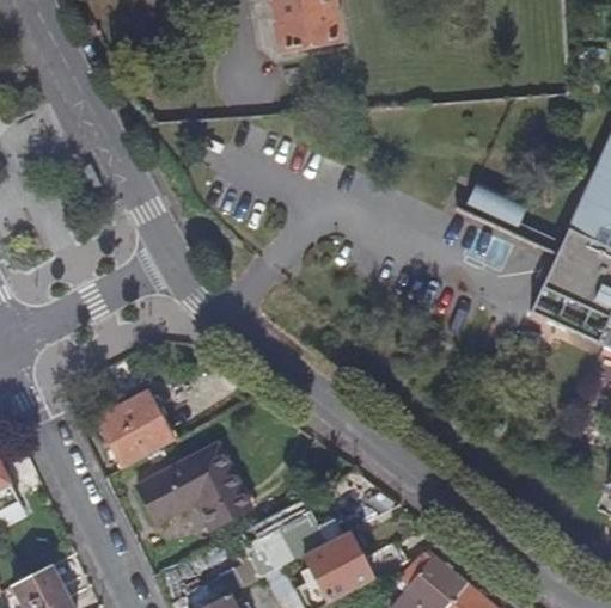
[(273,0),(277,26),(274,28),(279,54),(340,42),(333,0),(329,0),(273,0)]
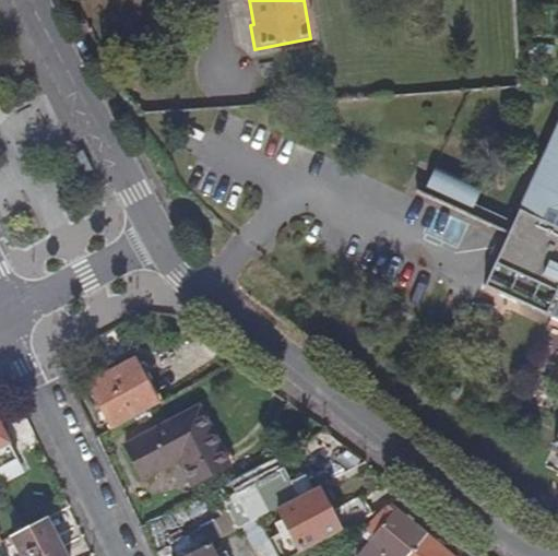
[(557,122),(512,223),(470,203),(479,182),(436,163),(424,189),(417,186),(416,188),(508,232),(485,283),(557,317),(557,435),(555,441),(557,442),(557,122)]
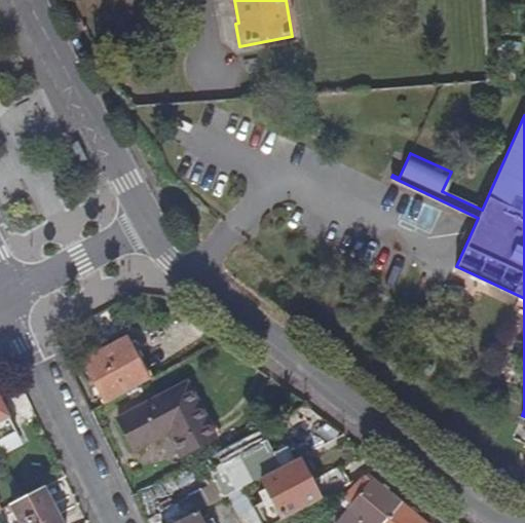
[(150,377),(126,333),(84,357),(107,401),(150,377)]
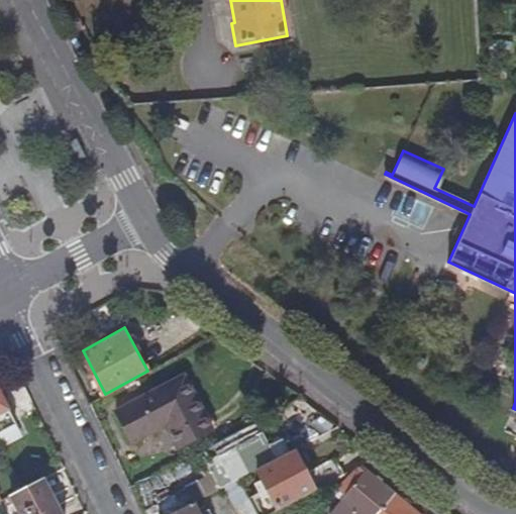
[(182,376),(117,410),(133,440),(164,424),(175,446),(209,428),(182,376)]
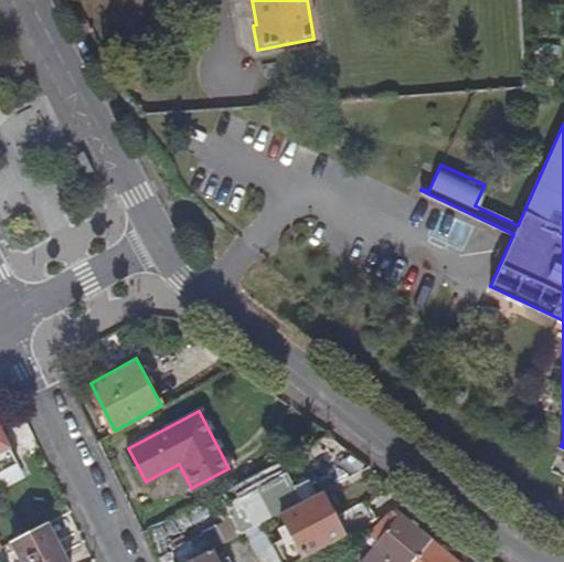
[(0,425),(0,462),(16,455),(0,425)]
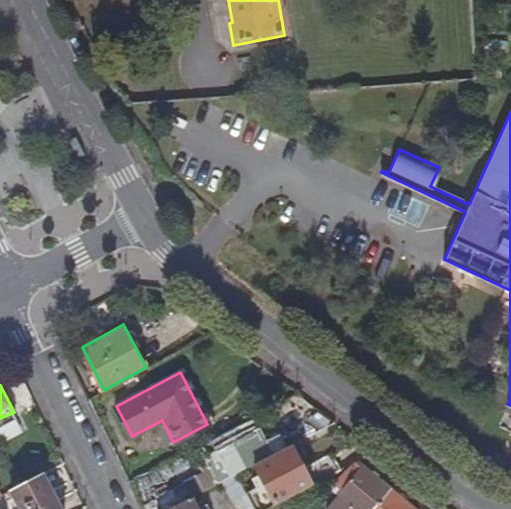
[(254,462),(273,452),(260,426),(205,455),(219,480),(236,471),(254,462)]
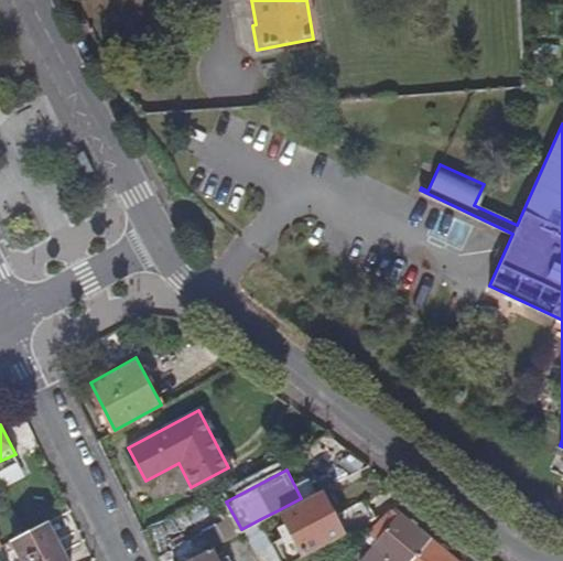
[(303,554),(376,516),(366,497),(334,514),(321,488),(301,498),(280,509),(303,554)]
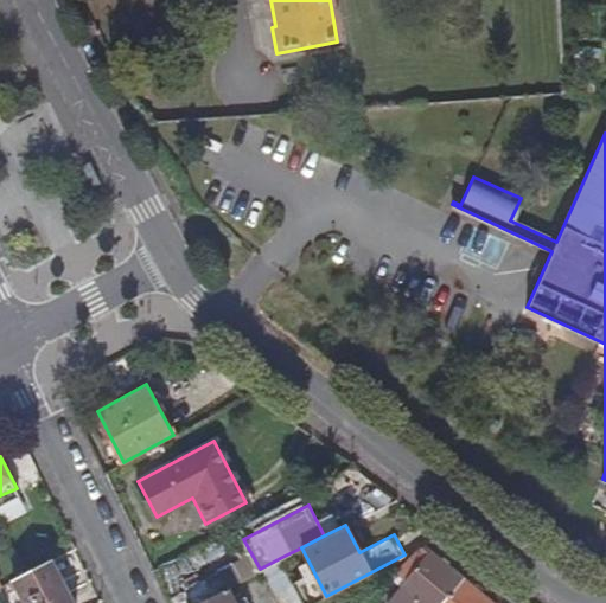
[(425,602),(441,602),(464,578),(423,545),(420,546),(396,570),(406,578),(402,583),(425,602)]
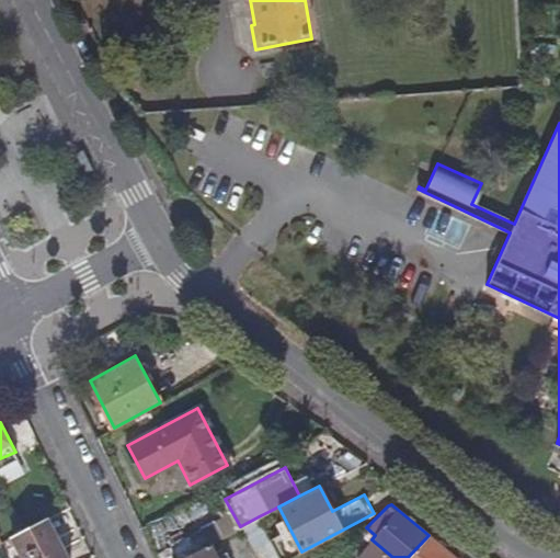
[(24,557),(58,541),(45,515),(11,533),(7,535),(10,542),(14,539),(24,557)]
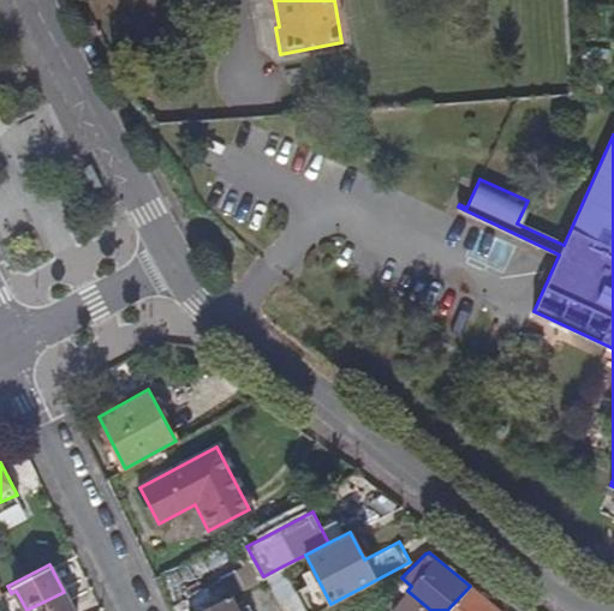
[(244,605),(276,588),(287,610),(307,610),(284,565),(263,576),(196,610),(239,610),(233,598),(239,595),(244,605)]
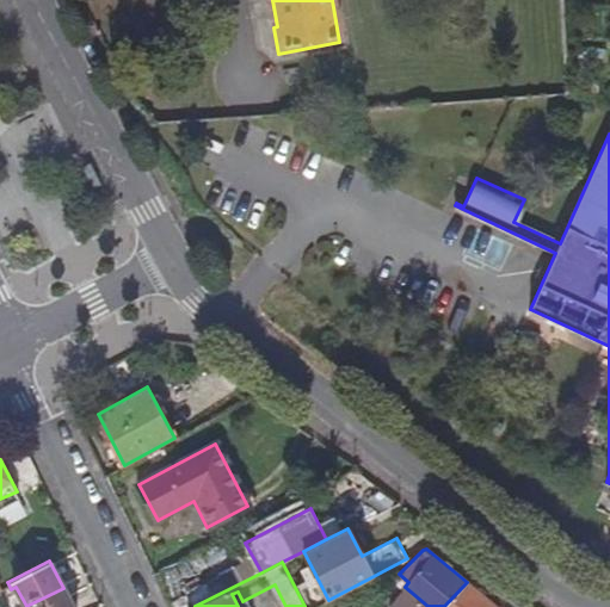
[(497,606),(495,606),(467,582),(444,606),(497,606)]
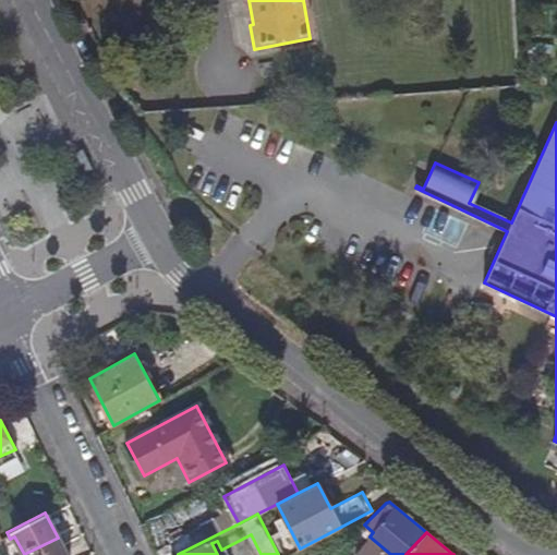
[(67,554),(58,538),(24,554),(67,554)]
